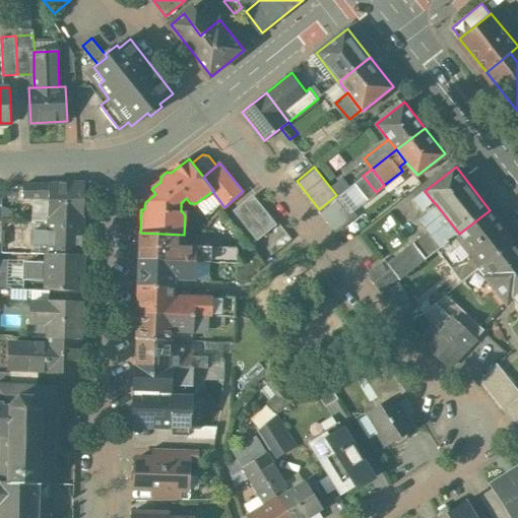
[(376,192),(363,176),(354,182),(368,198),(376,192)]
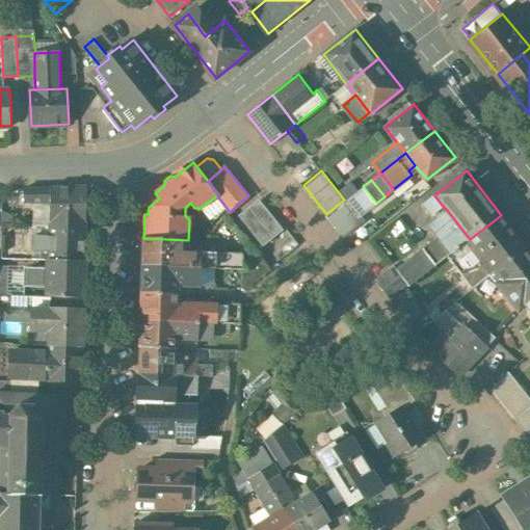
[(87,186),(52,187),(52,202),(52,206),(51,226),(85,227),(87,186)]
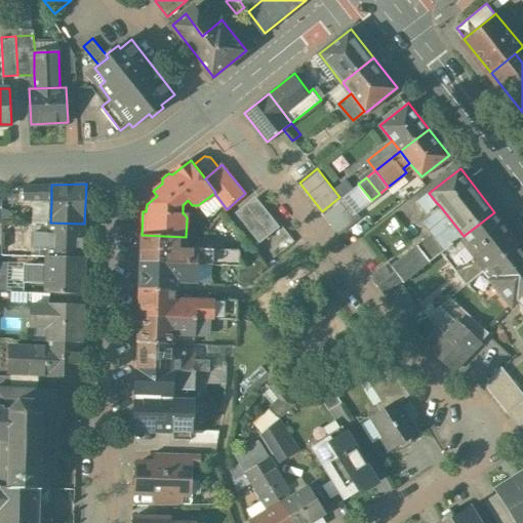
[(51,185),(26,185),(26,200),(51,199),(51,185)]
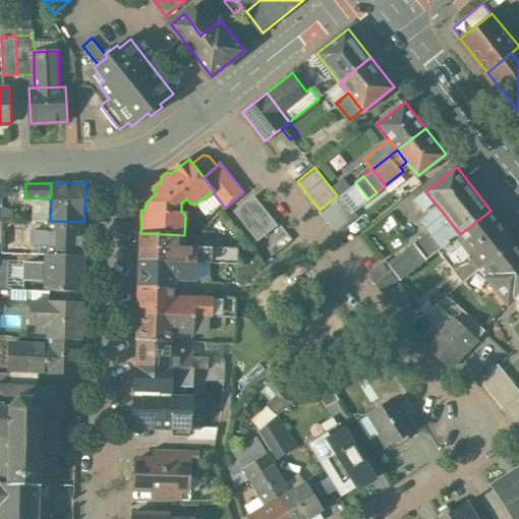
[(433,200),(425,191),(417,197),(424,207),(433,200)]
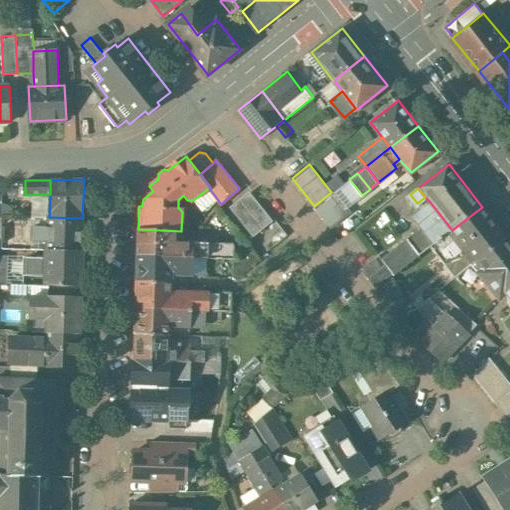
[(332,193),(314,207),(329,226),(346,213),(332,193)]
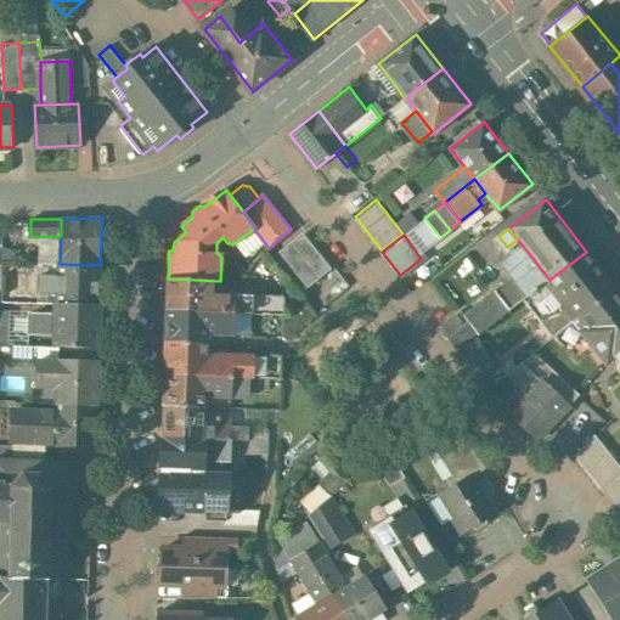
[(327,269),(302,236),(283,251),(309,283),(327,269)]
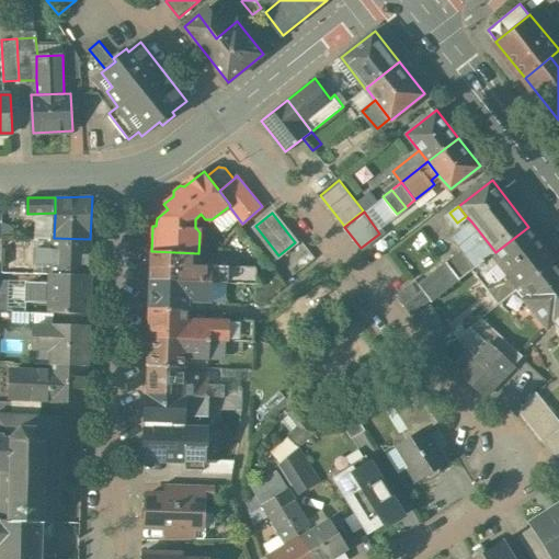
[(13,214),(3,214),(2,235),(13,236),(13,214)]
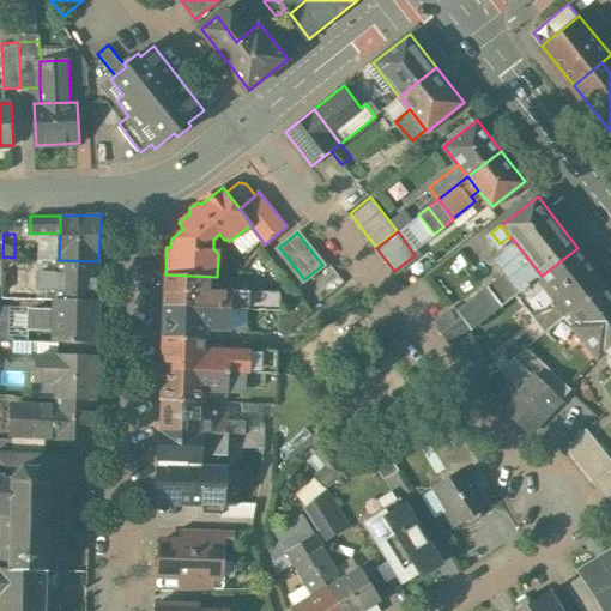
[(60,237),(44,237),(44,259),(59,260),(60,237)]
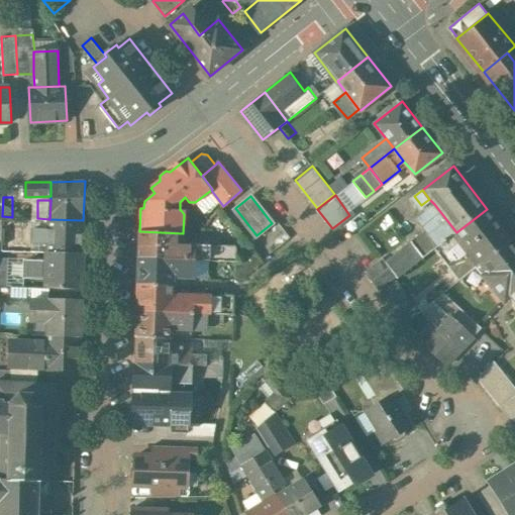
[(456,232),(434,204),(417,217),(426,229),(430,234),(438,245),(454,233),(456,232)]
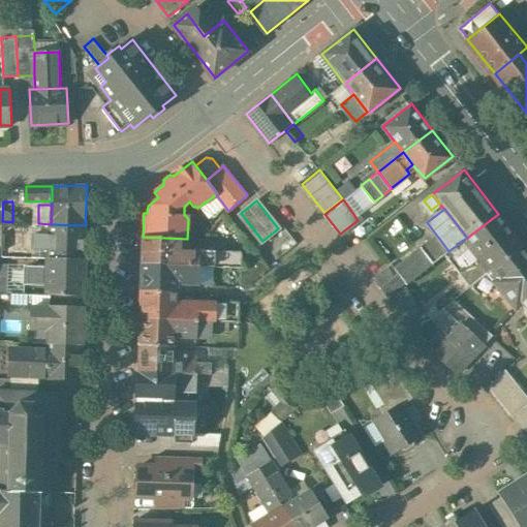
[(467,238),(465,239),(491,271),(493,269),(523,246),(498,214),(467,238)]
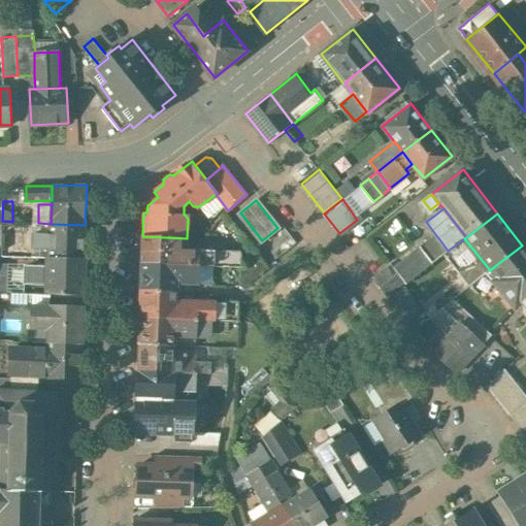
[(85,225),(51,224),(51,234),(50,248),(50,258),(84,259),(85,225)]
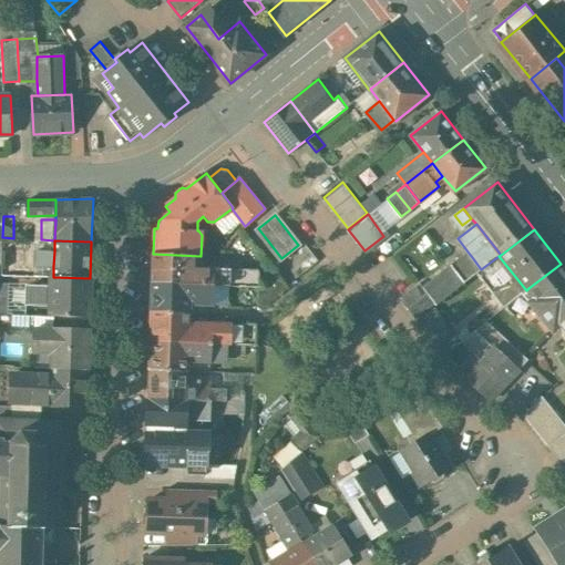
[(54,252),(37,250),(37,265),(53,266),(54,252)]
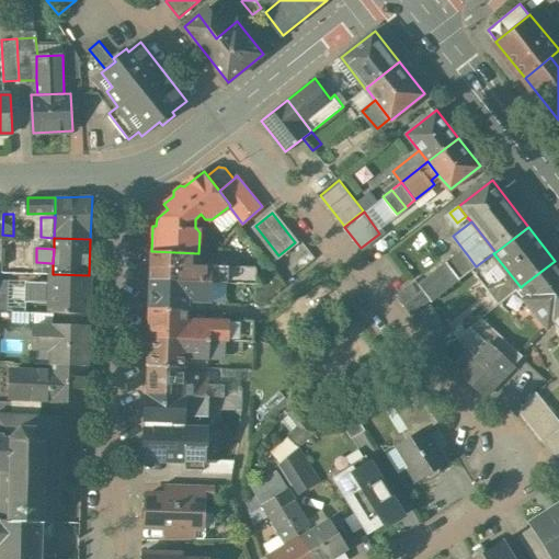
[(463,249),(419,282),(431,298),(432,299),(459,280),(451,266),(467,254),(463,249)]
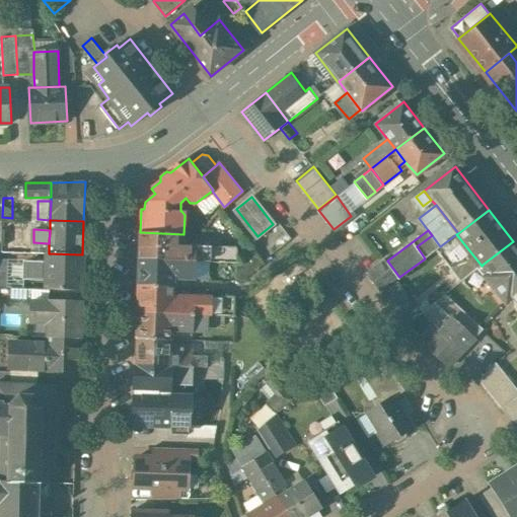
[(183,234),(140,232),(139,259),(196,261),(196,244),(185,244),(186,234),(183,234)]
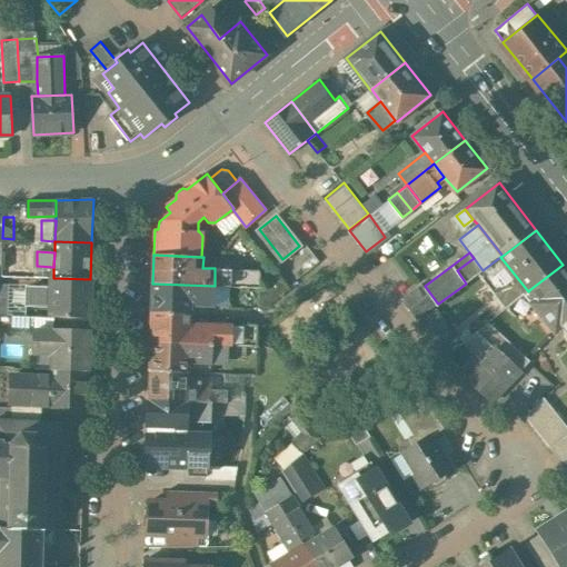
[(528,291),(500,257),(483,270),(478,274),(505,309),(528,291)]
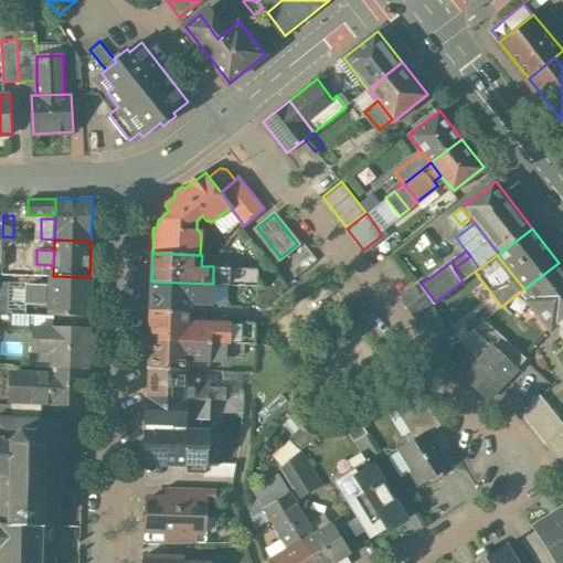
[(470,256),(454,268),(463,282),(475,272),(479,268),(470,256)]
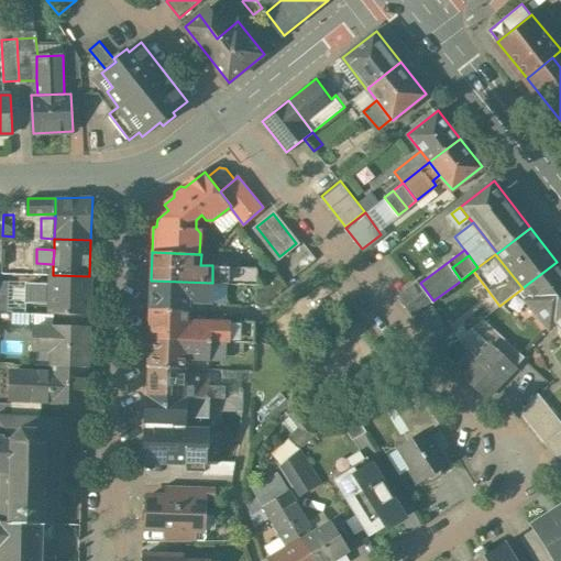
[(560,266),(557,262),(525,286),(531,294),(526,298),(551,328),(556,323),(560,318),(560,266)]
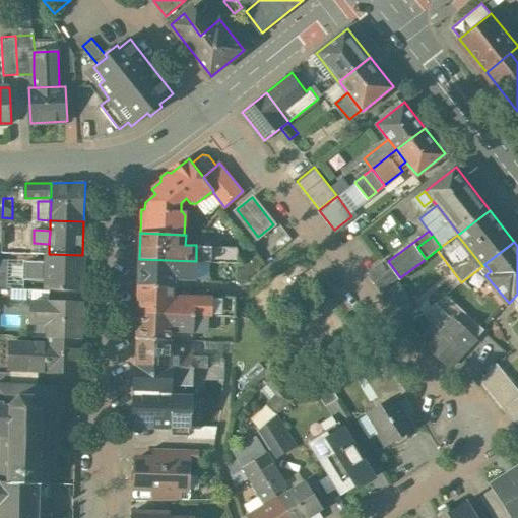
[(237,246),(196,245),(196,261),(237,262),(237,246)]
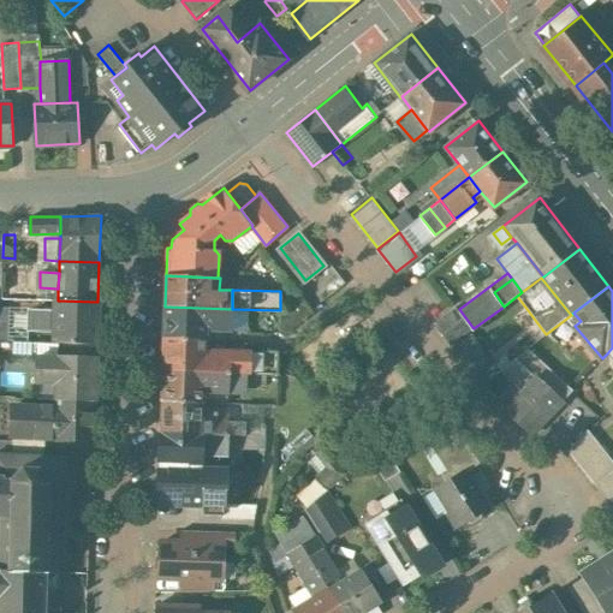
[(97,302),(58,301),(58,310),(57,327),(57,341),(96,343),(97,302)]
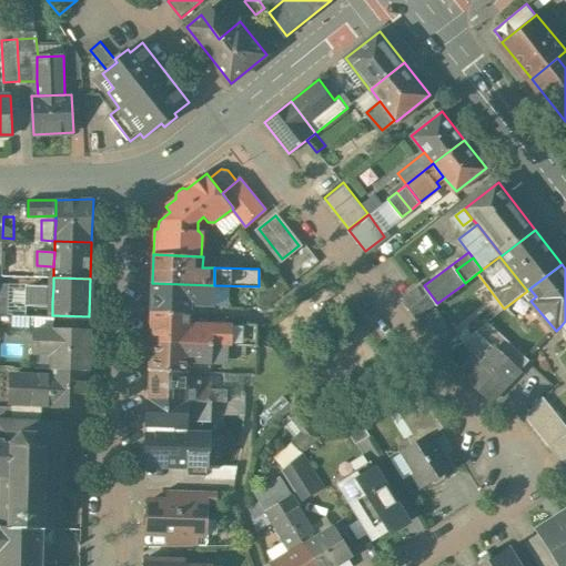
[(421,281),(400,296),(416,317),(436,302),(424,285),(421,281)]
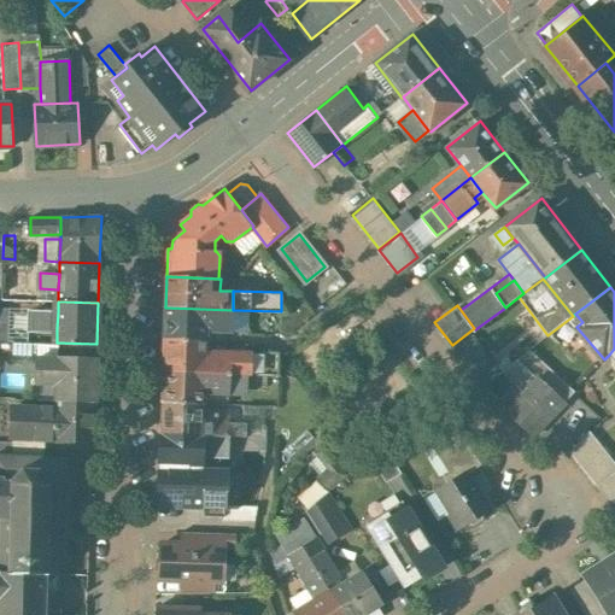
[(10,308),(0,306),(0,340),(10,341),(10,308)]
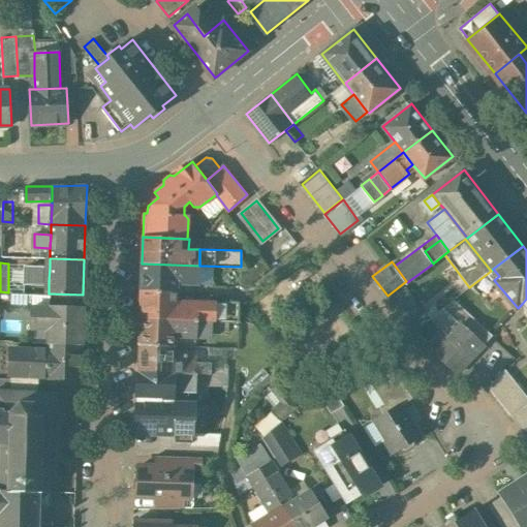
[(199,266),(142,264),(141,290),(177,291),(178,291),(179,284),(198,284),(199,266)]
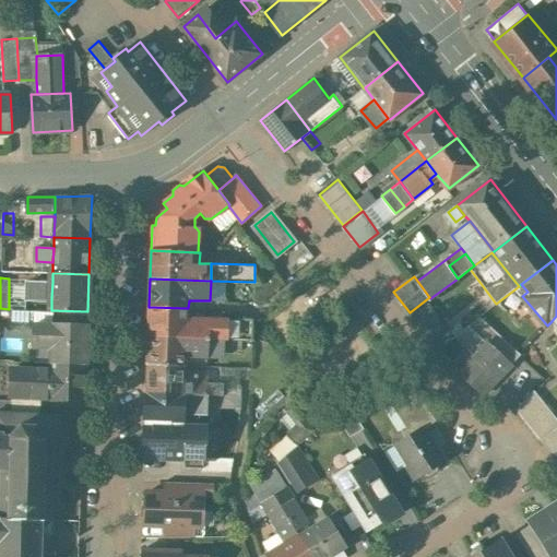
[(52,282),(30,282),(28,297),(51,297),(52,282)]
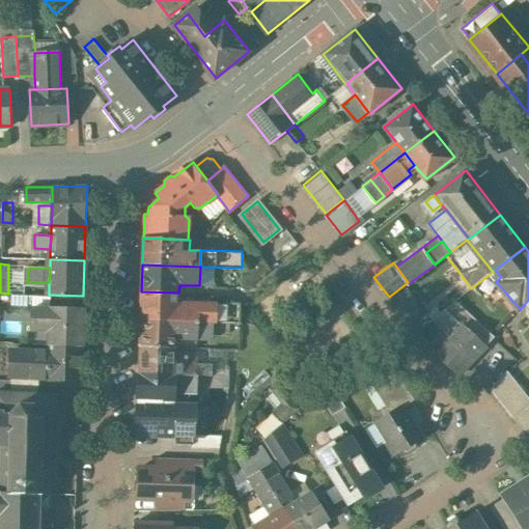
[(409,284),(390,299),(402,314),(421,301),(409,284)]
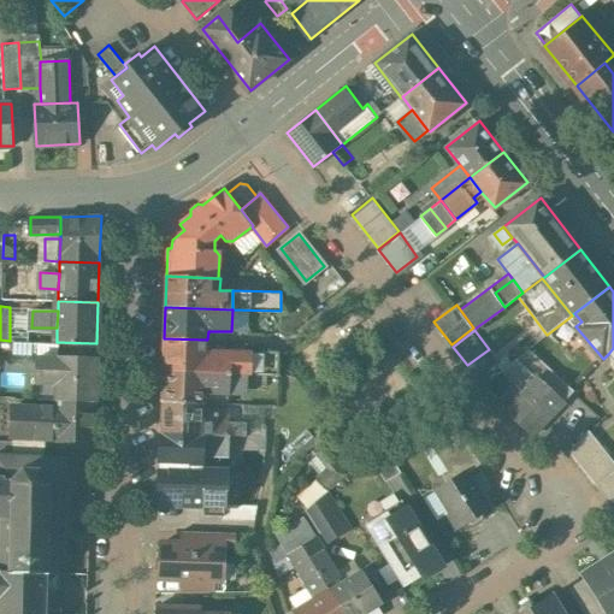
[(206,340),(164,338),(164,370),(205,372),(205,350),(206,340)]
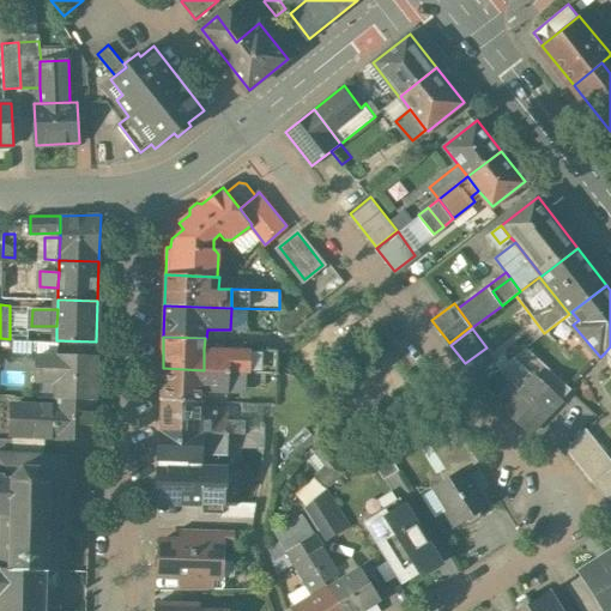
[(10,339),(0,338),(0,374),(11,374),(20,374),(20,354),(23,354),(23,339),(10,339)]
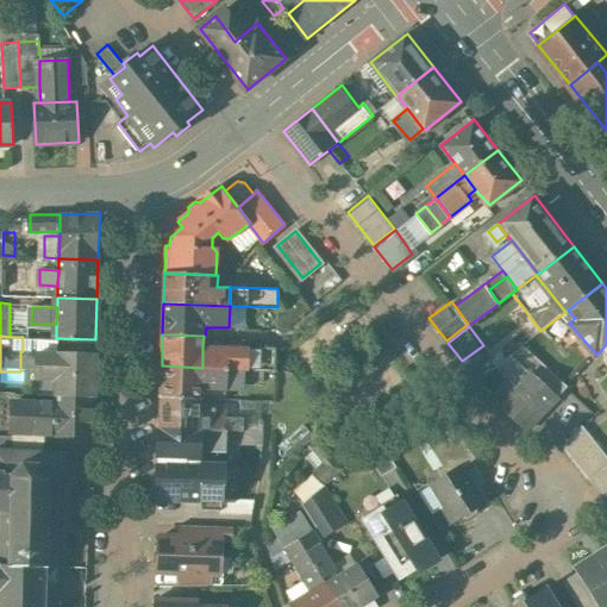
[(568,386),(524,344),(512,354),(532,371),(558,396),(568,386)]
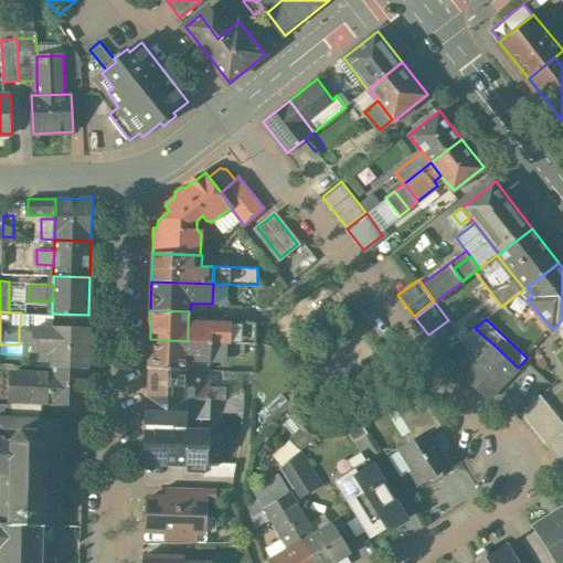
[(210,322),(188,321),(188,341),(210,341),(210,331),(210,322)]
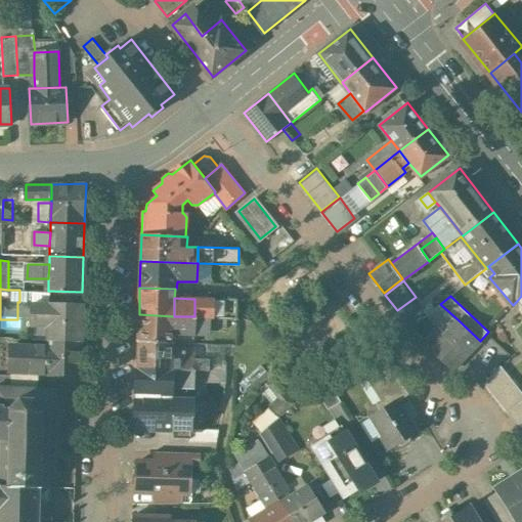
[(211,303),(202,303),(202,307),(194,307),(194,316),(227,317),(227,298),(212,298),(211,303)]
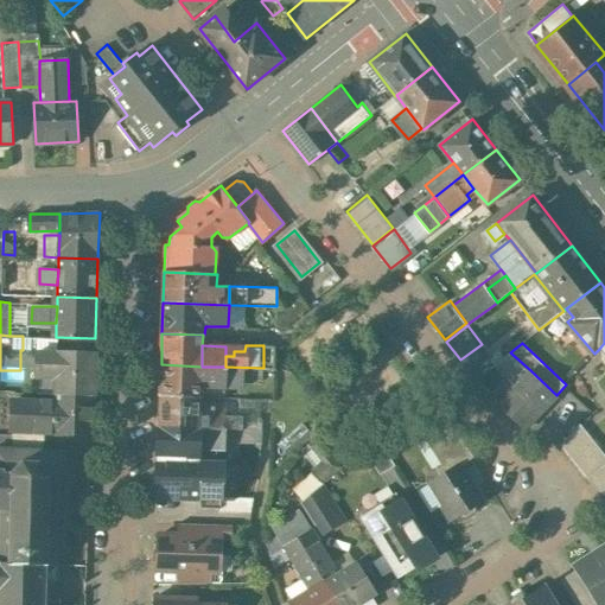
[(95,351),(59,349),(59,354),(58,374),(57,393),(94,395),(95,351)]
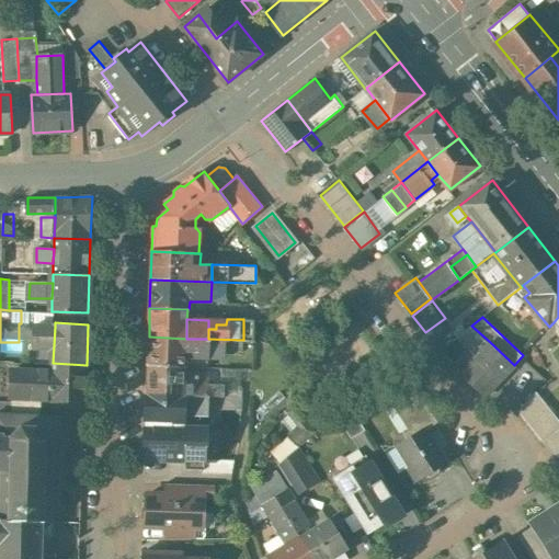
[(55,327),(36,326),(35,344),(54,345),(55,327)]
